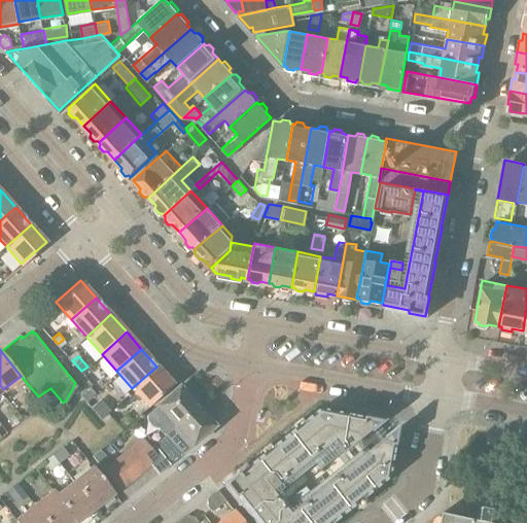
[(81,371),(91,382),(97,378),(88,367),(81,371)]
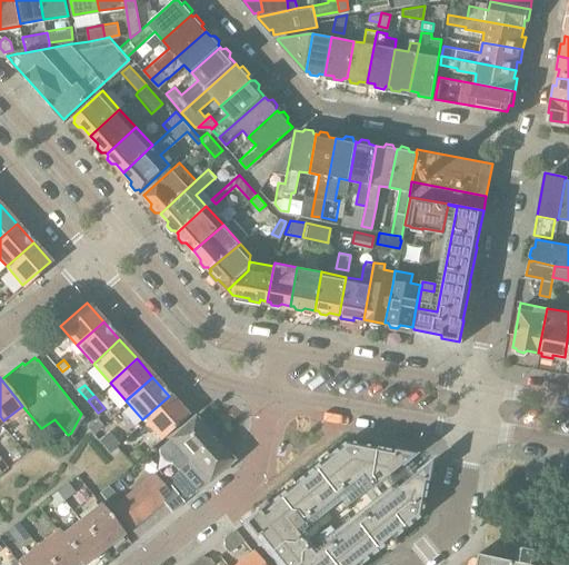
[(169,396),(142,419),(159,438),(186,415),(169,396)]
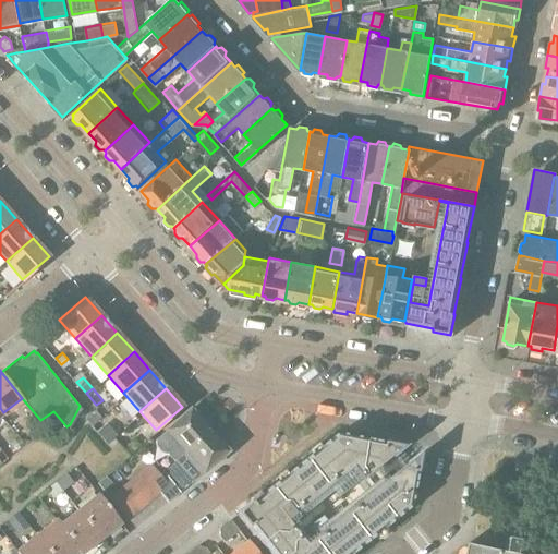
[(207,429),(189,407),(154,437),(154,443),(160,449),(165,450),(173,459),(184,449),(207,429)]
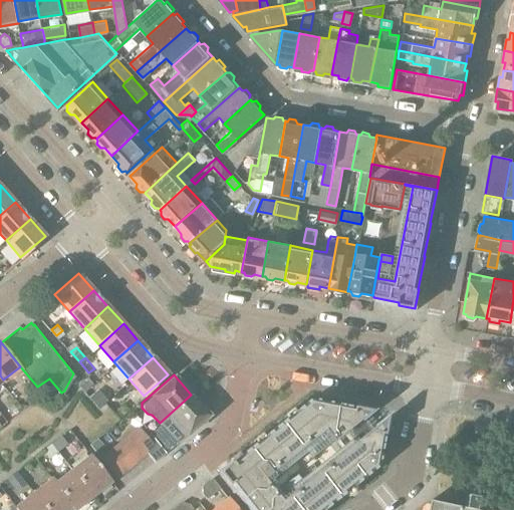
[(95,388),(88,394),(98,406),(105,399),(95,388)]
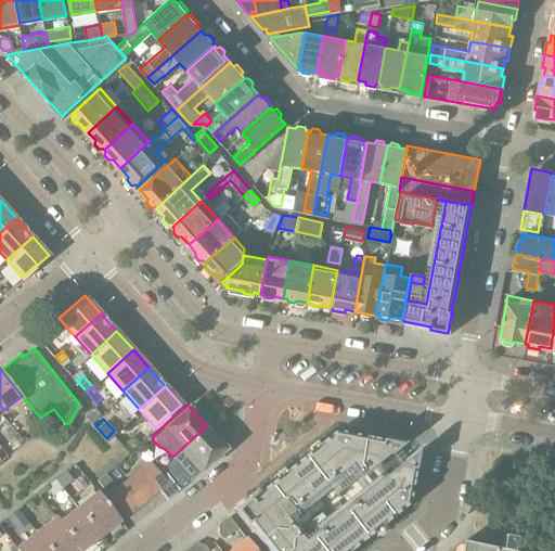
[(206,426),(183,447),(191,457),(182,463),(192,475),(201,468),(202,468),(226,447),(206,426)]
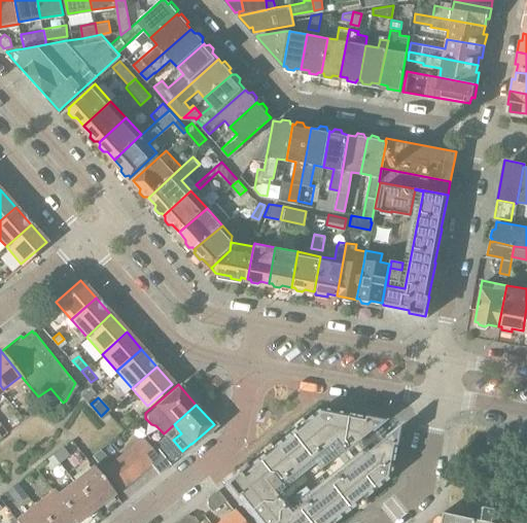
[(319,522),(326,517),(330,522),(355,502),(352,497),(359,491),(362,496),(387,477),(393,442),(392,442),(385,443),(382,439),(390,431),(389,430),(381,438),(373,426),(375,424),(375,423),(369,428),(362,421),(360,417),(363,418),(364,417),(317,408),(301,420),(305,425),(297,431),(293,426),(270,446),(273,451),(266,456),(262,451),(246,464),(248,466),(240,473),(238,471),(222,483),(254,522),(319,522)]
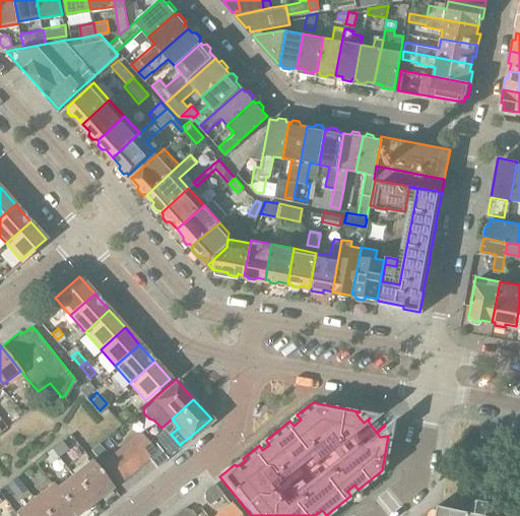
[(16,405),(8,411),(13,418),(21,411),(16,405)]
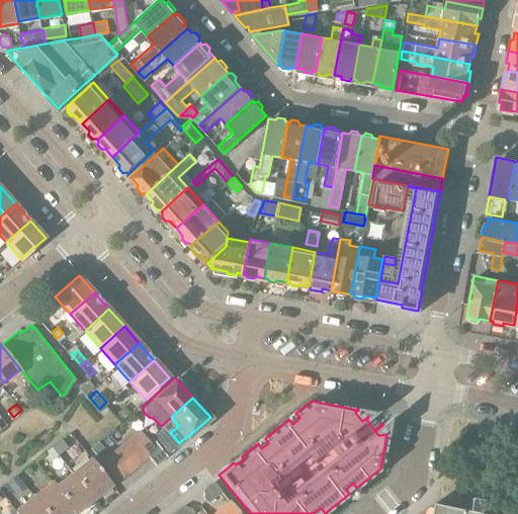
[(115,411),(121,418),(130,411),(123,404),(115,411)]
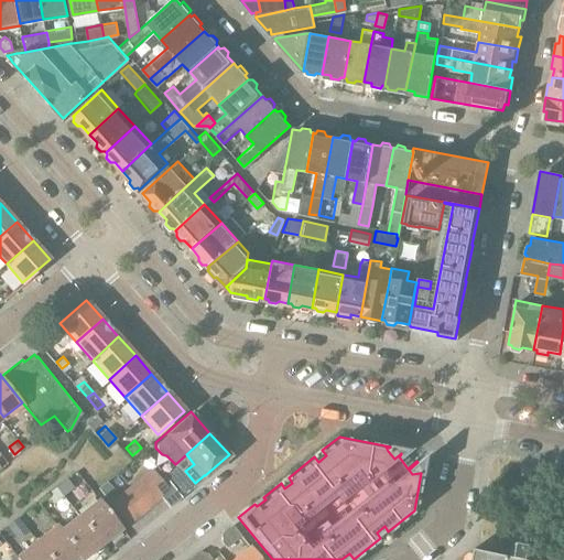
[(151,469),(143,474),(151,484),(159,478),(151,469)]
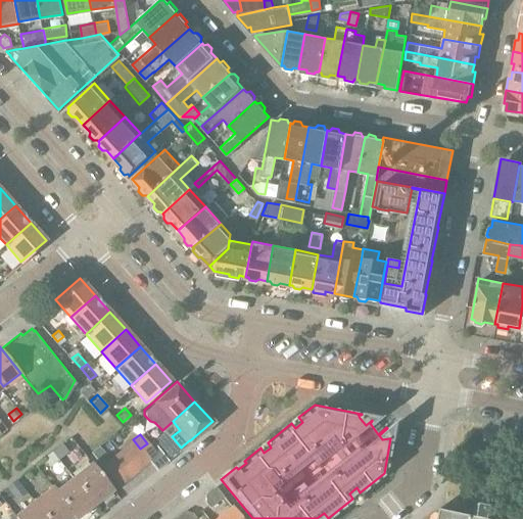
[(140,449),(133,439),(122,447),(138,467),(148,459),(140,449)]
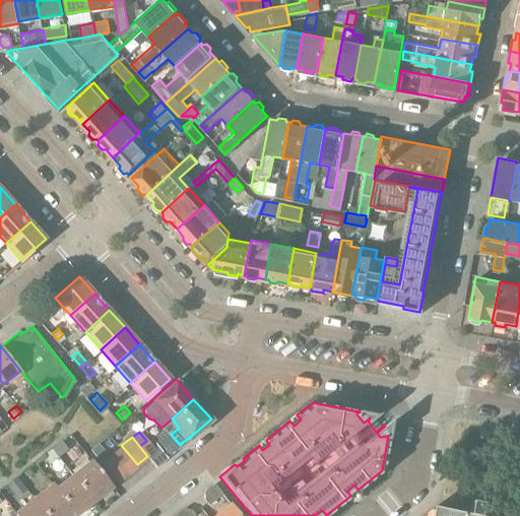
[(146,441),(139,446),(147,456),(154,465),(166,456),(150,437),(146,441)]
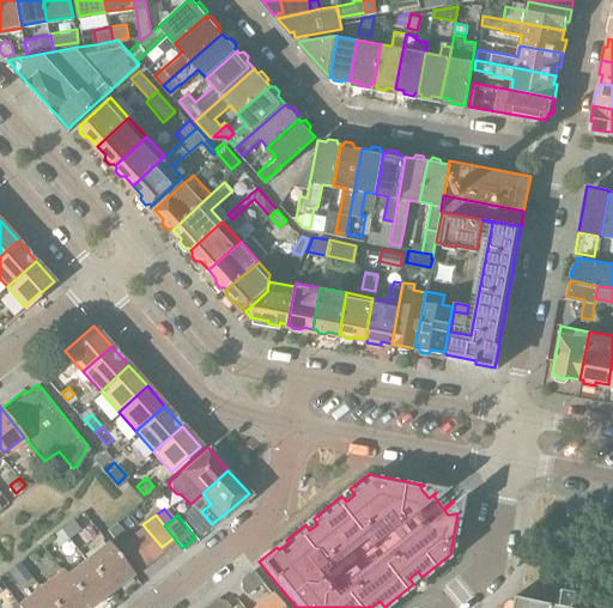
[(78,527),(72,518),(71,517),(60,526),(67,535),(78,527)]
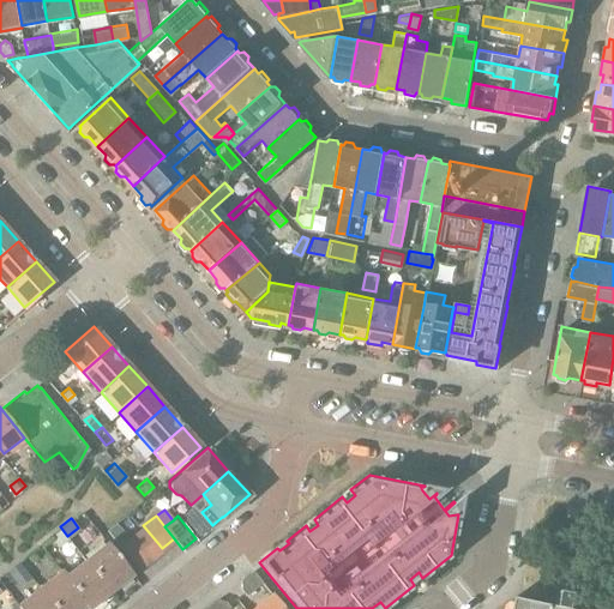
[(114,520),(106,528),(119,544),(127,537),(114,520)]
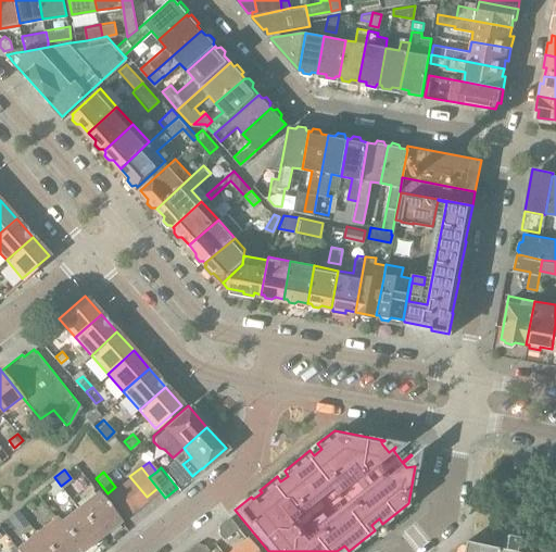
[(129,476),(119,485),(135,505),(147,497),(129,476)]
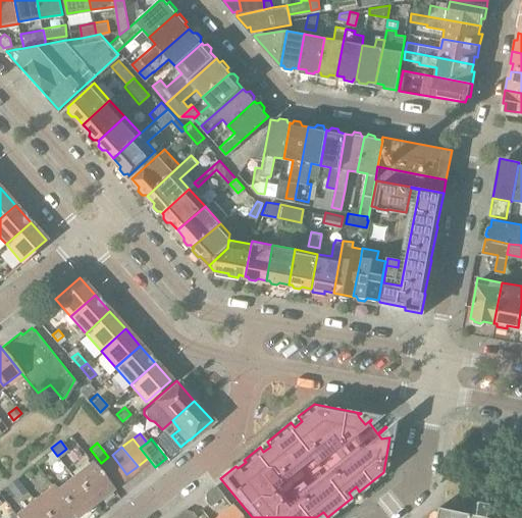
[(51,448),(41,456),(48,464),(57,456),(51,448)]
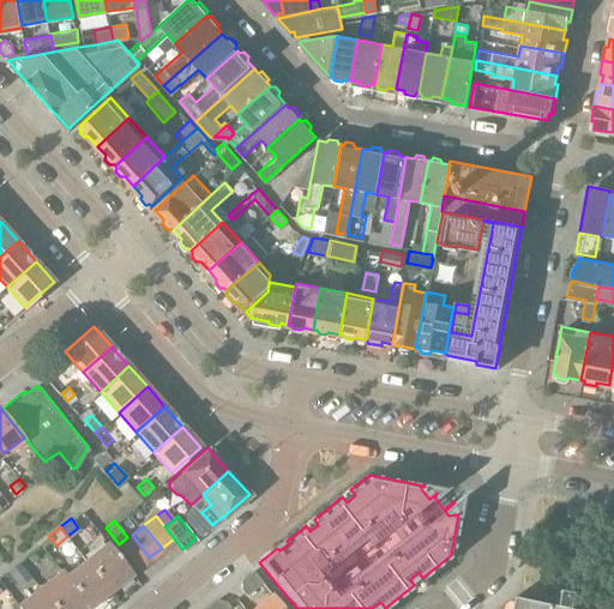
[(149,558),(132,535),(127,537),(119,544),(137,567),(149,558)]
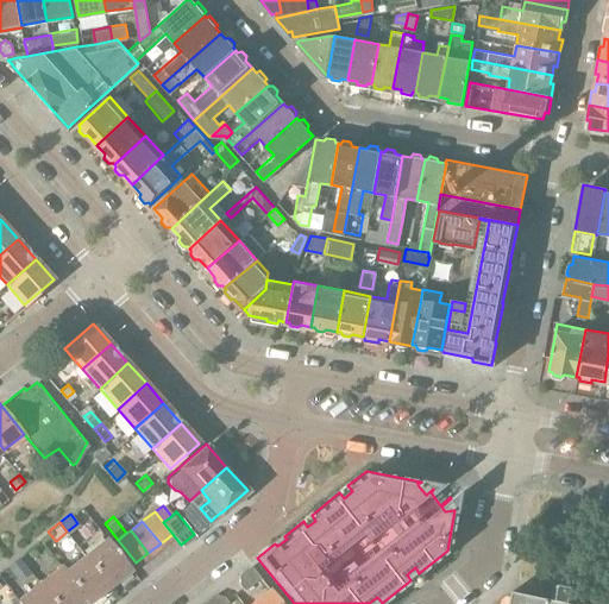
[(106,538),(85,554),(108,584),(130,567),(106,538)]
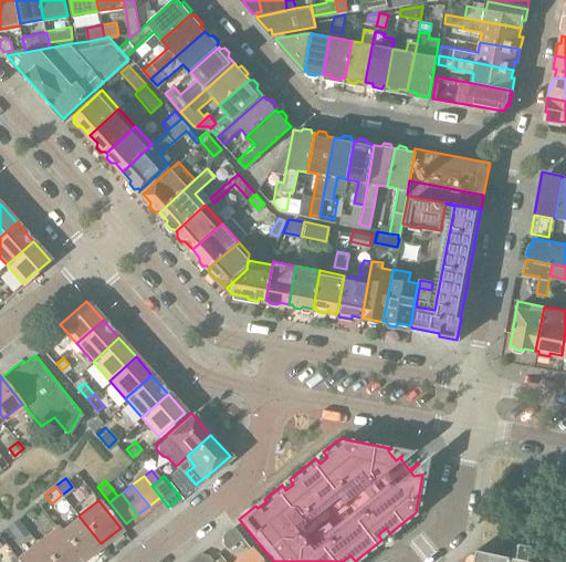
[(18,516),(7,524),(18,539),(29,530),(18,516)]
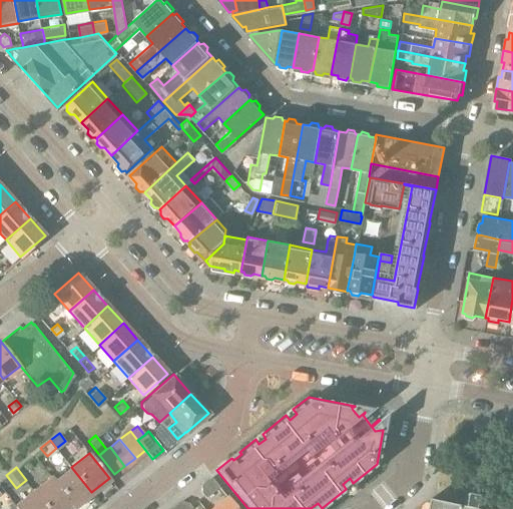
[(91,492),(71,467),(55,480),(63,490),(63,496),(69,502),(72,507),(91,492)]
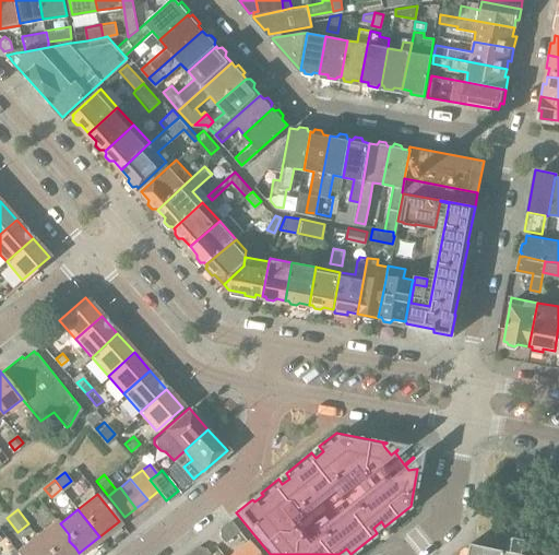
[(522,536),(526,516),(502,510),(497,531),(522,536)]
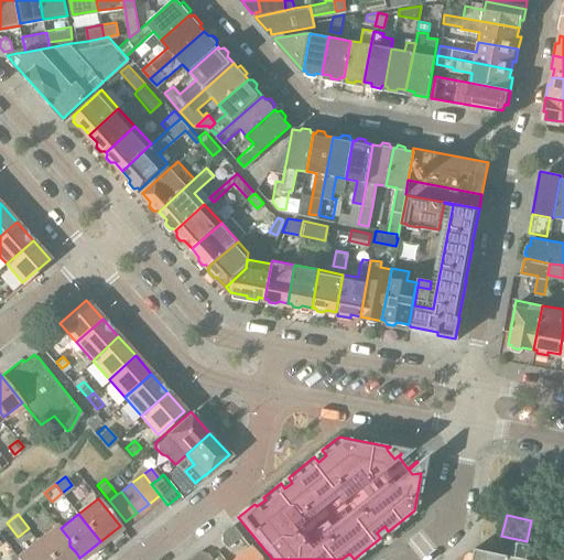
[(56,523),(35,538),(52,559),(67,559),(76,552),(69,546),(69,539),(61,528),(56,523)]
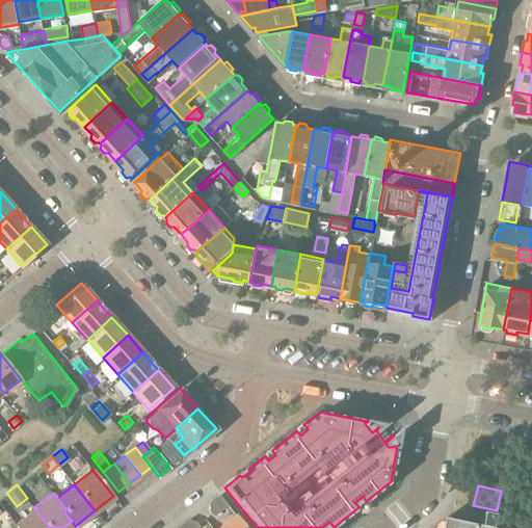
[(209,508),(210,510),(213,513),(227,502),(218,493),(208,500),(209,508)]
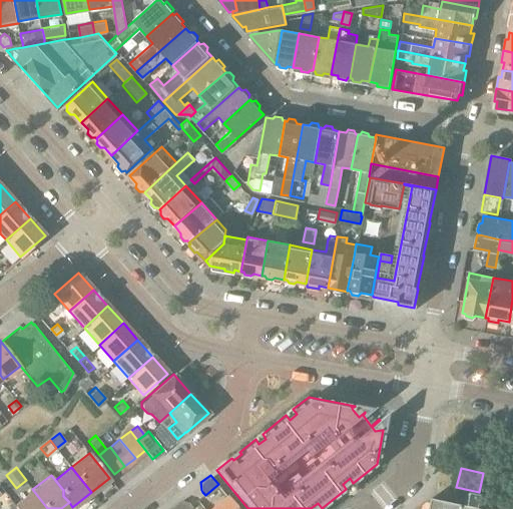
[(47,508),(32,489),(13,505),(16,508),(47,508)]
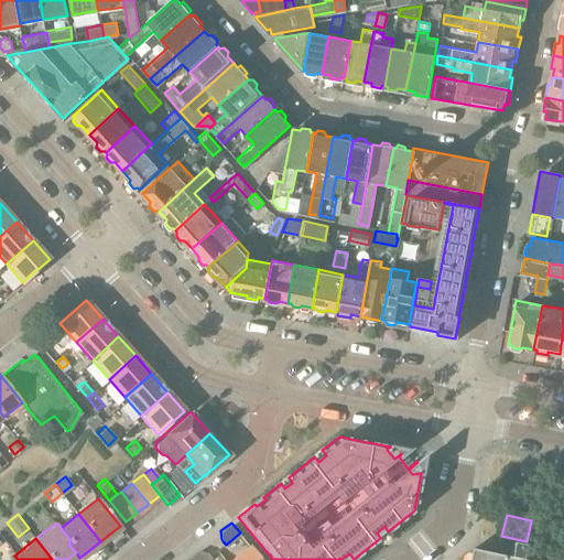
[(520,559),(522,546),(510,542),(508,557),(468,549),(465,559),(520,559)]
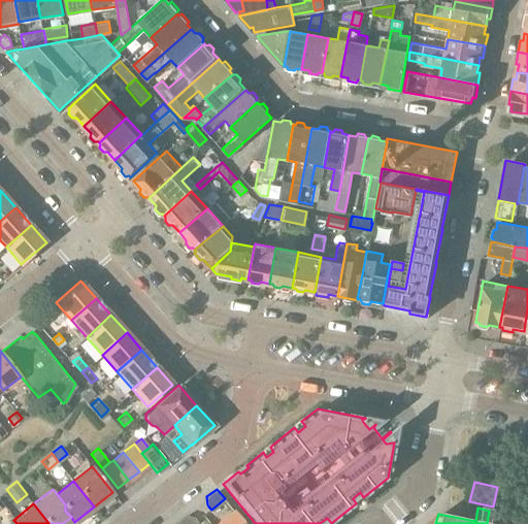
[(244,523),(233,509),(215,523),(244,523)]
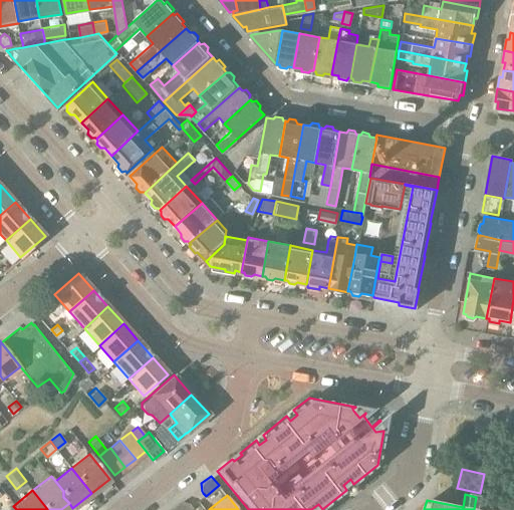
[(173,507),(175,509),(187,509),(193,505),(190,501),(182,499),(173,507)]
